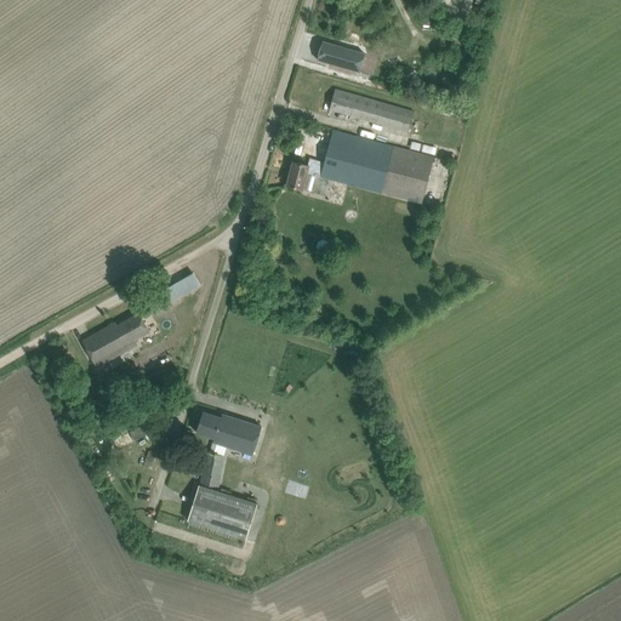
[(323,41),(317,60),(359,72),(360,70),(365,53),(323,41)]
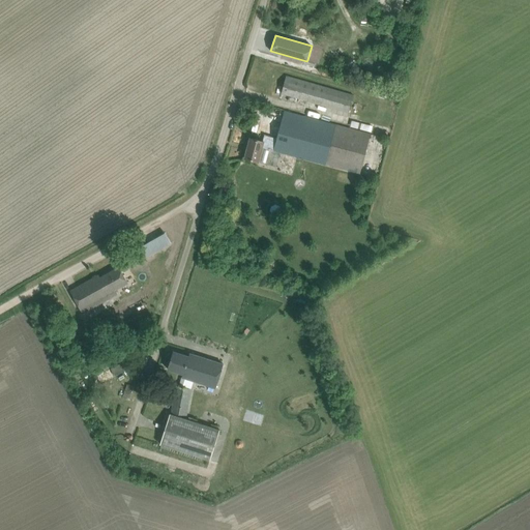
[(353,95),(296,79),(286,76),(282,93),(349,113),(353,95)]
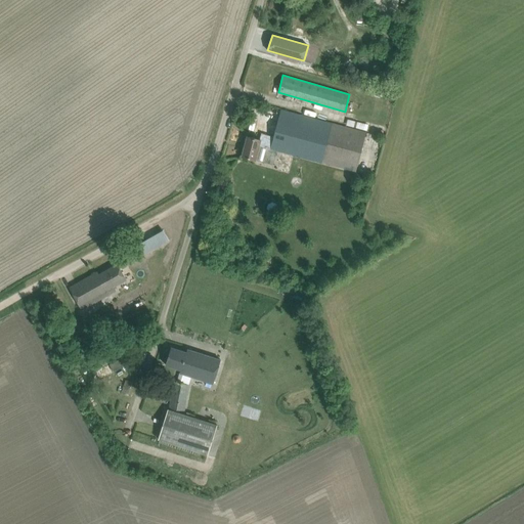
[(329,117),(340,121),(343,112),(332,107),(329,117)]
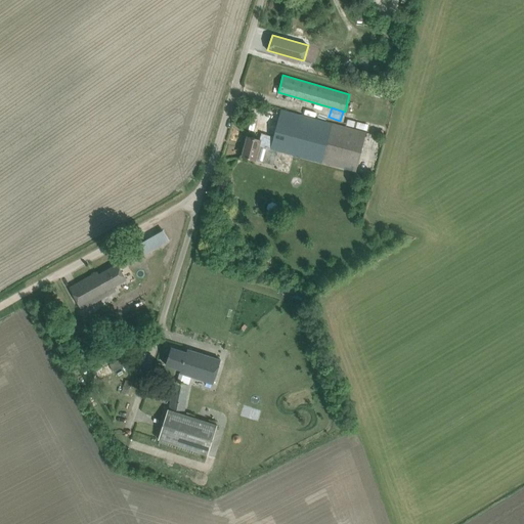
[(330,127),(280,114),(274,137),(271,148),(356,172),(366,132),(331,123),(330,127)]
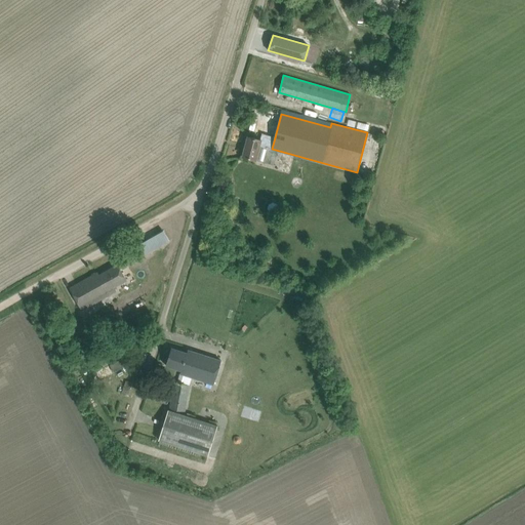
[(272,149),(275,137),(261,133),(260,140),(248,136),(243,157),(255,160),(259,146),(272,149)]
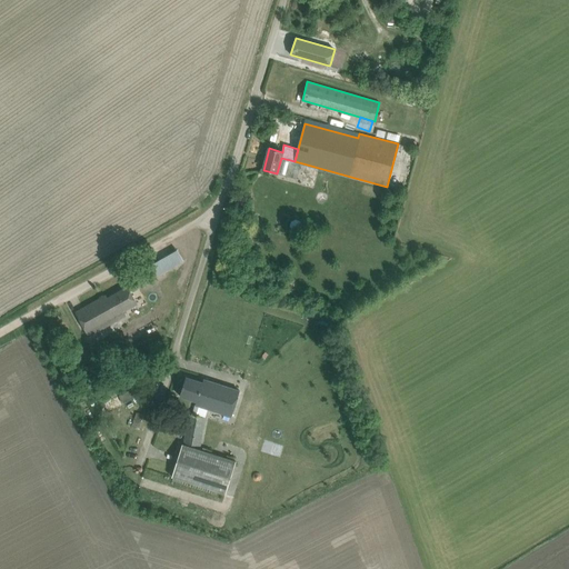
[(167,256),(160,260),(153,265),(159,275),(183,261),(177,250),(167,256)]
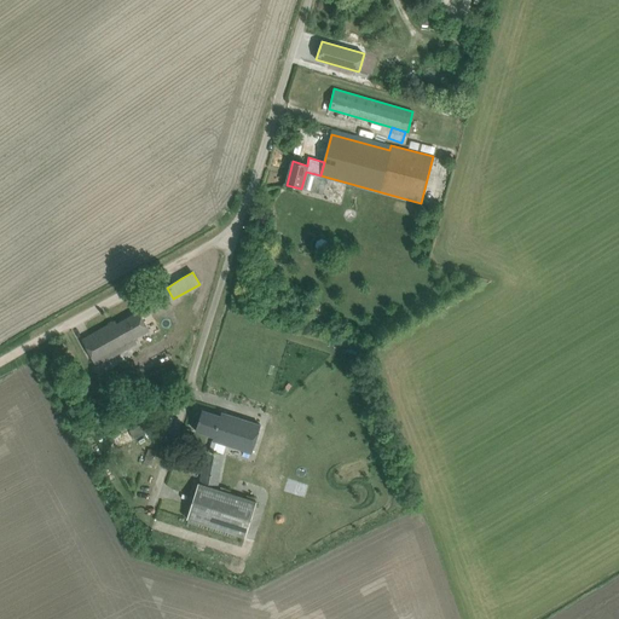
[(149,330),(145,323),(139,312),(116,325),(115,322),(82,340),(97,365),(137,343),(134,339),(149,330)]
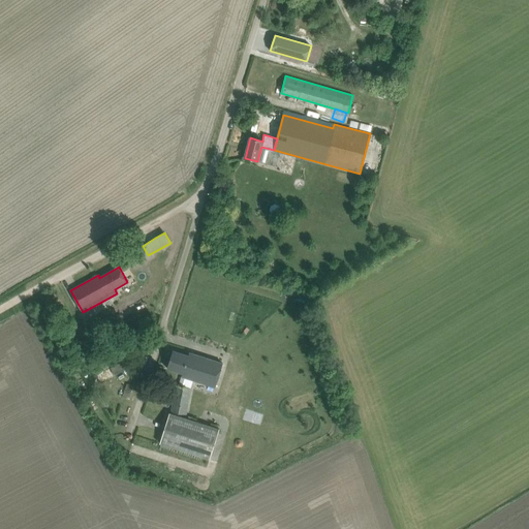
[(223,364),(199,355),(189,352),(188,355),(173,350),(167,368),(183,373),(182,376),(215,386),(223,364)]
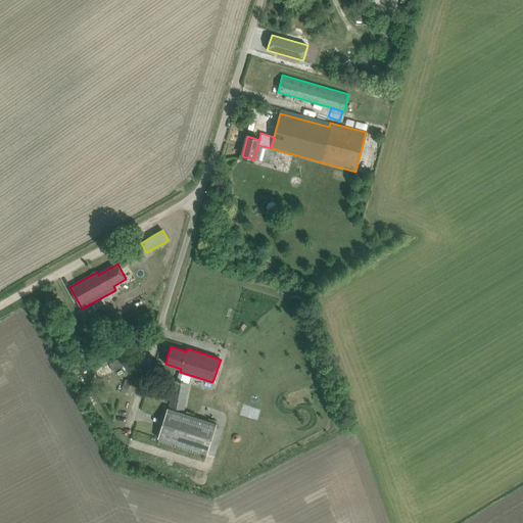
[(109,364),(112,372),(131,362),(127,354),(117,359),(109,364)]
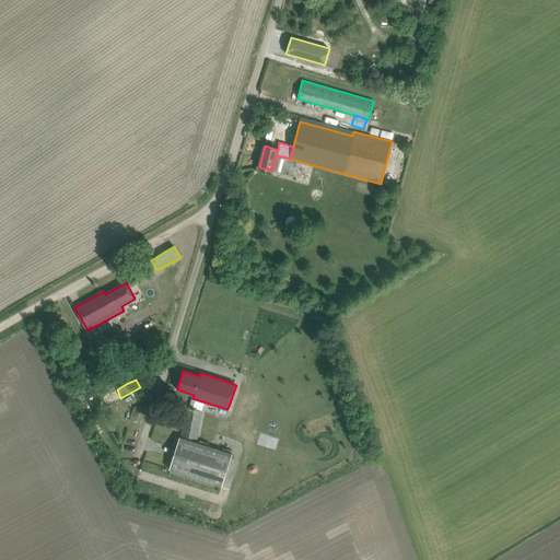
[(129,421),(137,423),(141,408),(135,406),(129,421)]
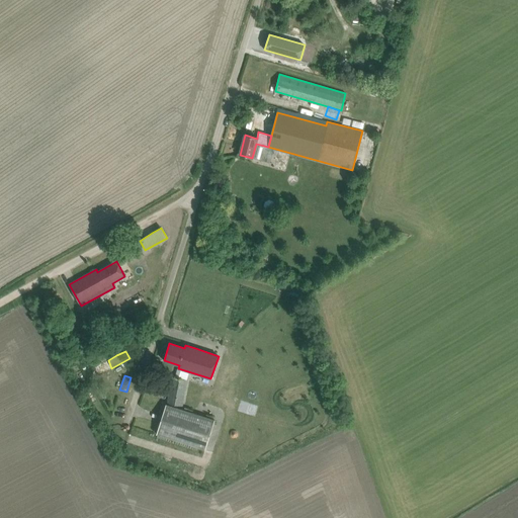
[(167,404),(182,406),(187,379),(172,377),(167,404)]
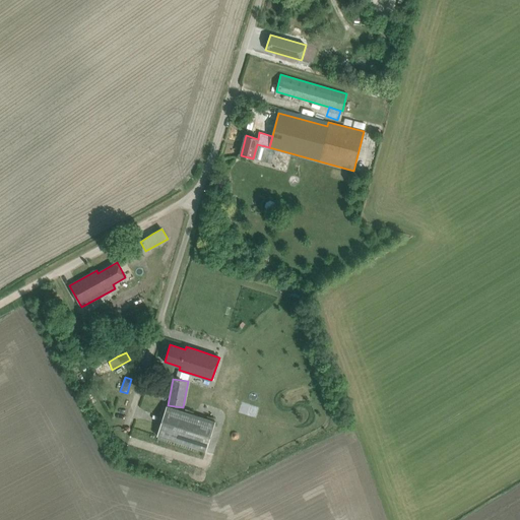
[(157,436),(206,452),(215,421),(167,406),(157,436)]
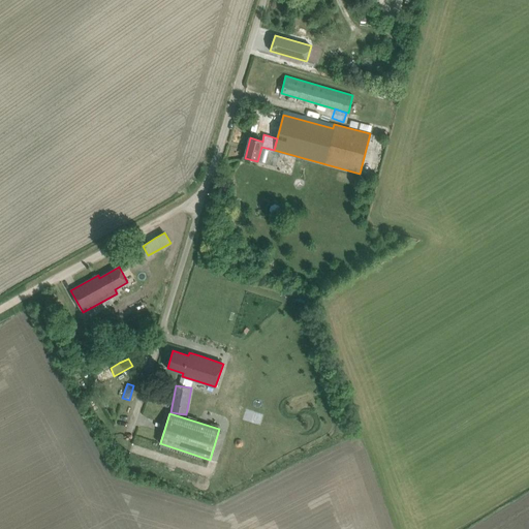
All buildings are outlined.
